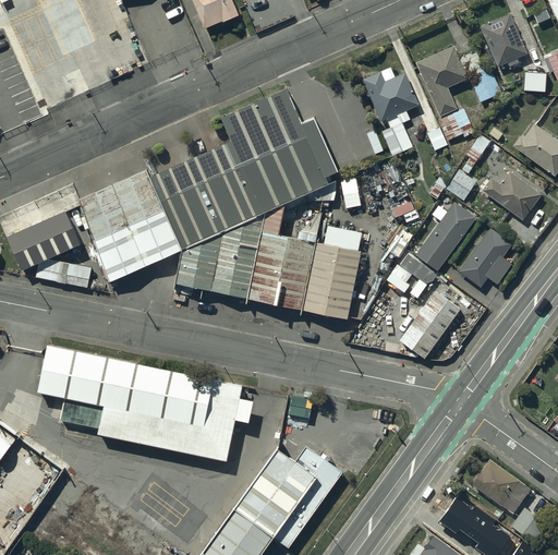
[(237,20),(228,0),(192,0),(206,33),(237,20)]
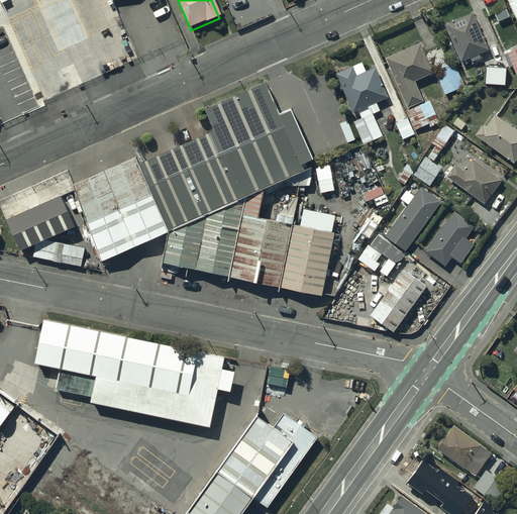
[(473,13),(444,25),(461,63),(489,50),(473,13)]
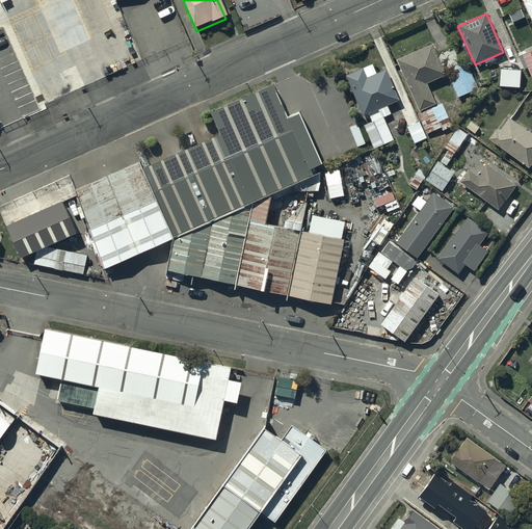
[(468,64),(461,68),(453,48),(436,55),(432,45),(396,60),(419,111),(435,104),(426,83),(447,74),(457,99),(479,89),(468,64)]
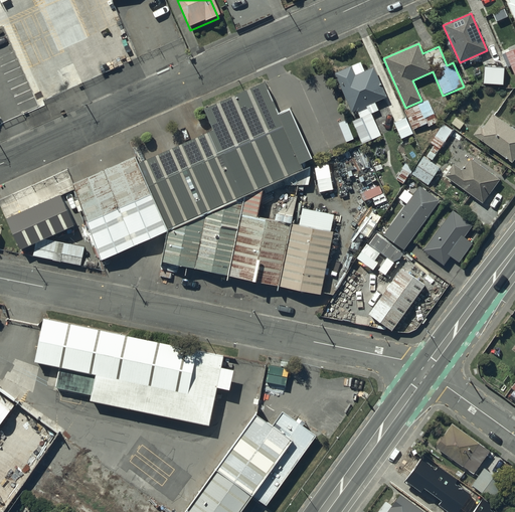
[(506,54),(502,56),(508,68),(510,66),(514,77),(514,48),(505,53),(506,54)]
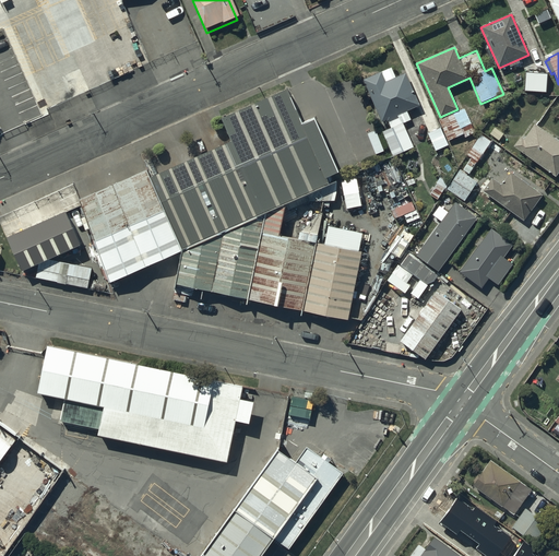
[(391,68),(363,81),(382,122),(388,120),(391,128),(382,132),(392,154),(393,157),(414,148),(403,125),(411,120),(407,111),(420,106),(405,73),(396,78),(391,68)]
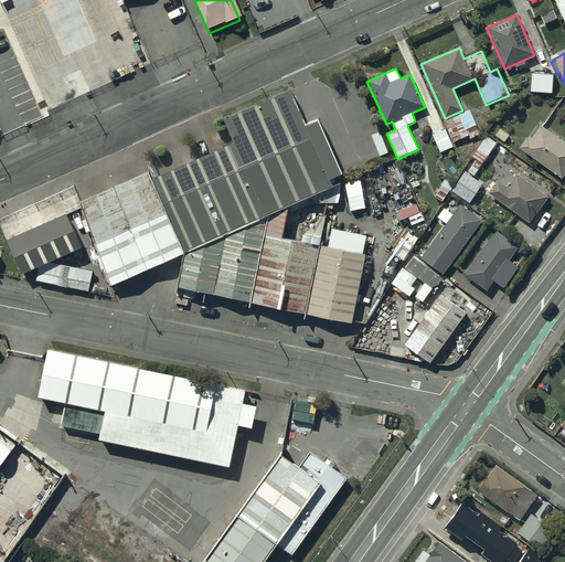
[(552,93),(553,73),(531,72),(530,92),(552,93)]
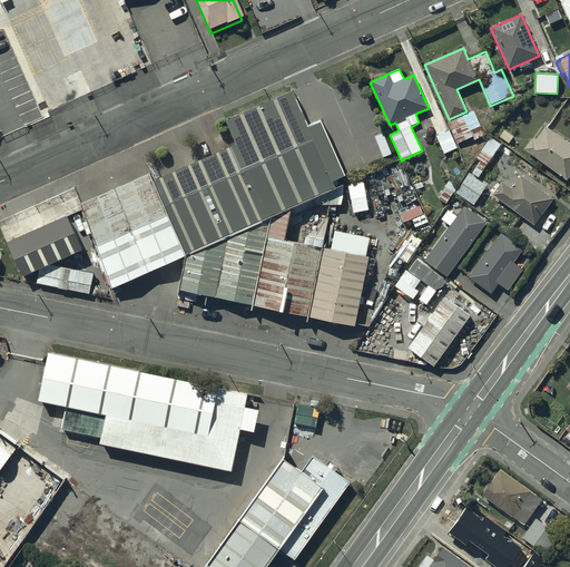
[(150,170),(184,255),(269,215),(290,206),(346,181),(317,117),(306,123),(293,91),(228,120),(234,133),(150,170)]
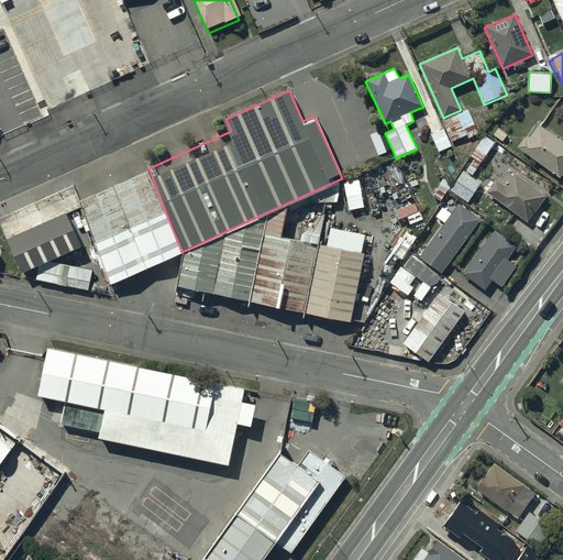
[(468,111),(442,122),(451,143),(466,136),(468,140),(478,135),(468,111)]
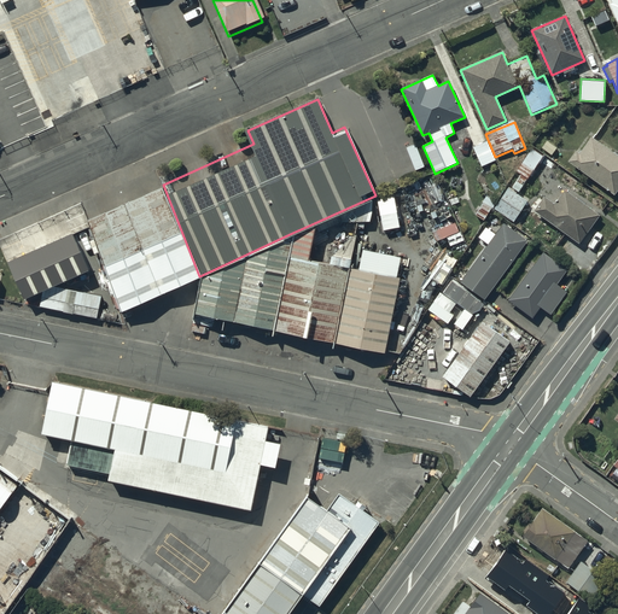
[(576,151),(567,162),(614,196),(617,189),(617,156),(592,136),(579,153),(576,151)]
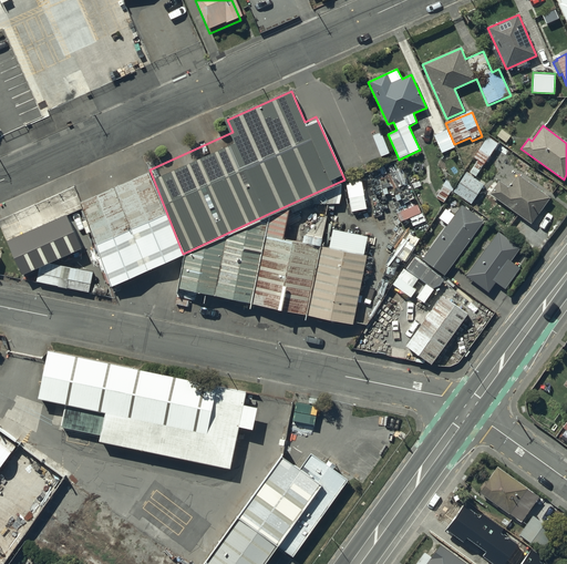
[(446,131),(433,136),(442,154),(455,149),(446,131)]
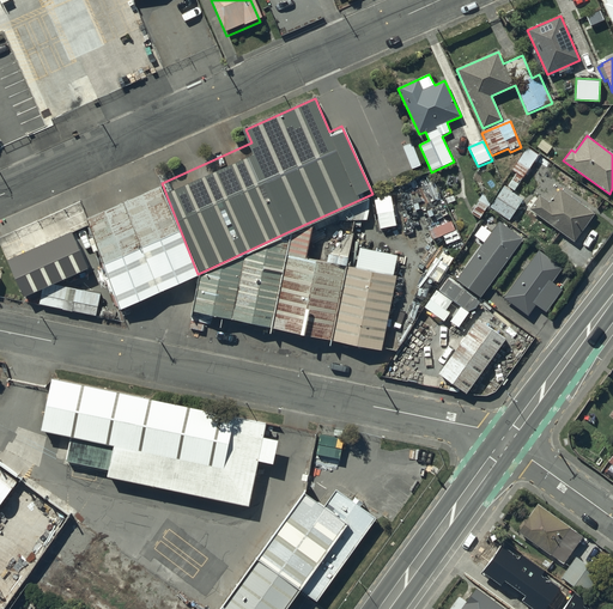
[(528,148),(511,171),(517,175),(508,188),(515,193),(540,157),(528,148)]
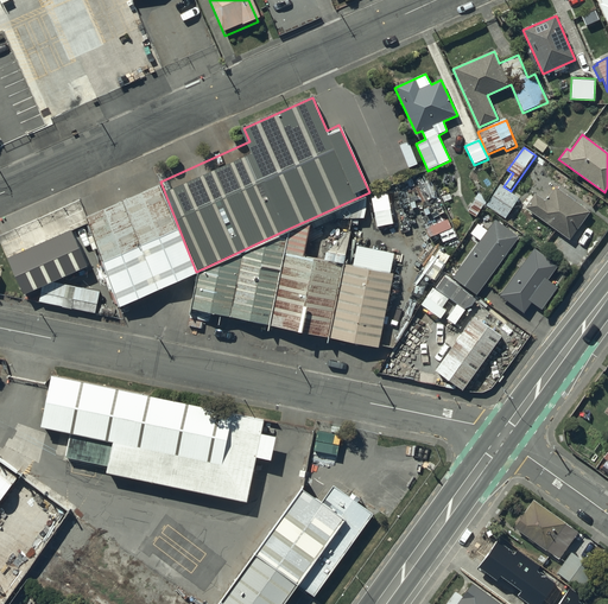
[(160,182),(87,214),(121,311),(196,272),(160,182)]
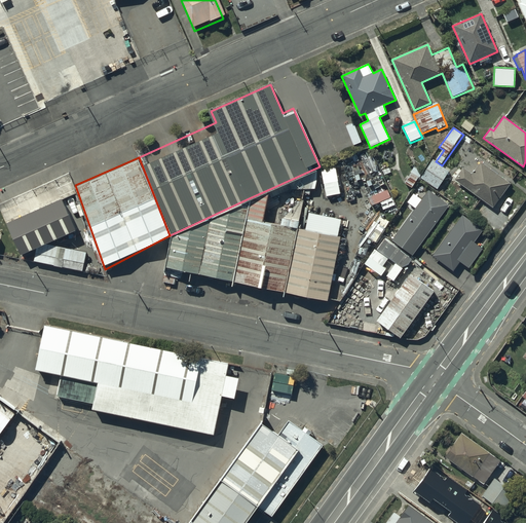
[(433,161),(420,179),(437,190),(449,172),(433,161)]
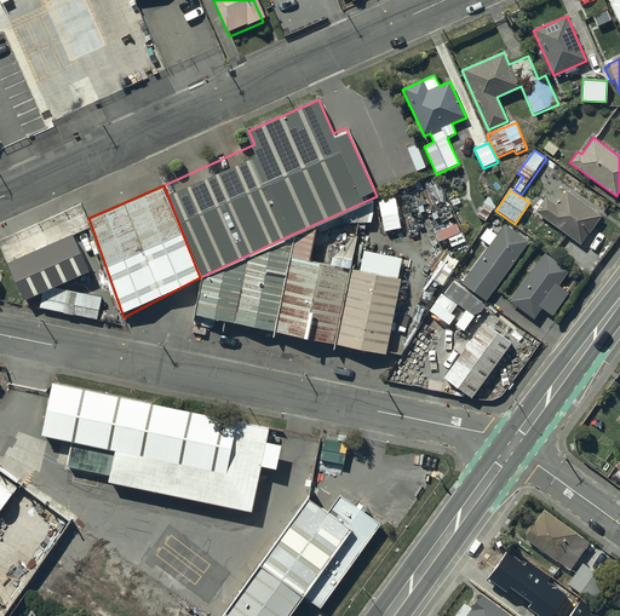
[(545,197),(535,212),(581,246),(602,217),(566,191),(556,206),(545,197)]
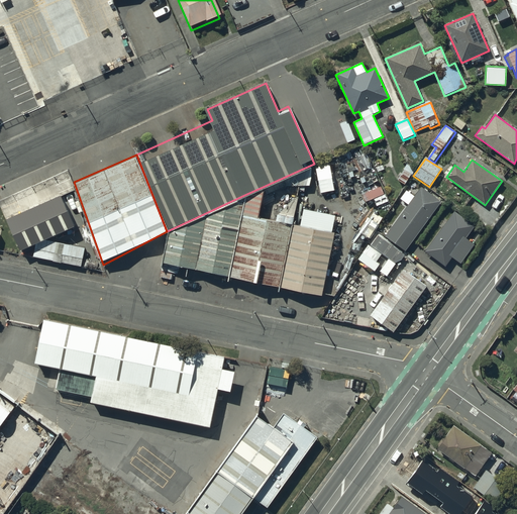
[(329,161),(315,168),(320,194),(334,191),(329,161)]
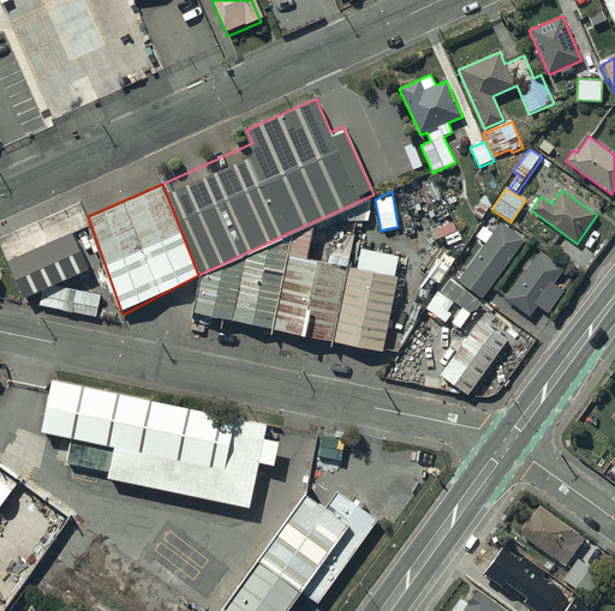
[(291,232),(287,255),(272,330),(380,351),(396,276),(305,258),(312,222),(291,232)]
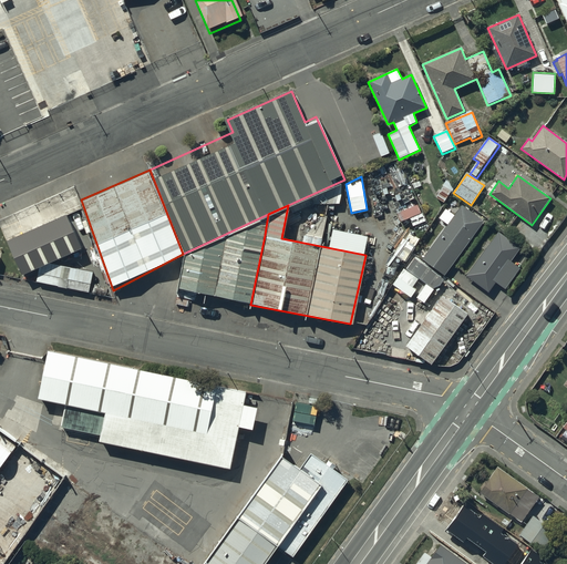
[(446,225),(422,259),(446,276),(484,222),(462,206),(454,216),(444,209),(437,218),(446,225)]
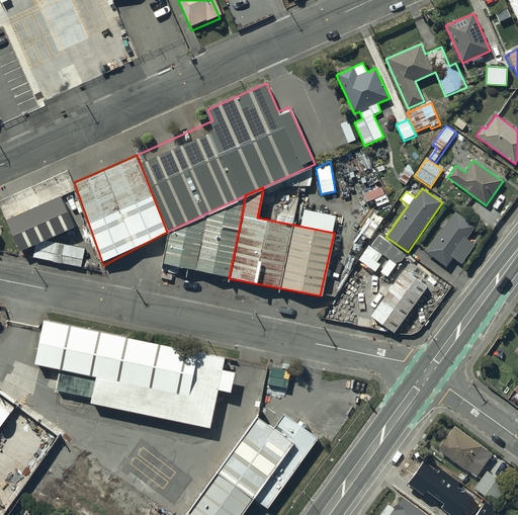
[(73,226),(59,193),(4,218),(18,250),(33,243),(45,238),(73,226)]
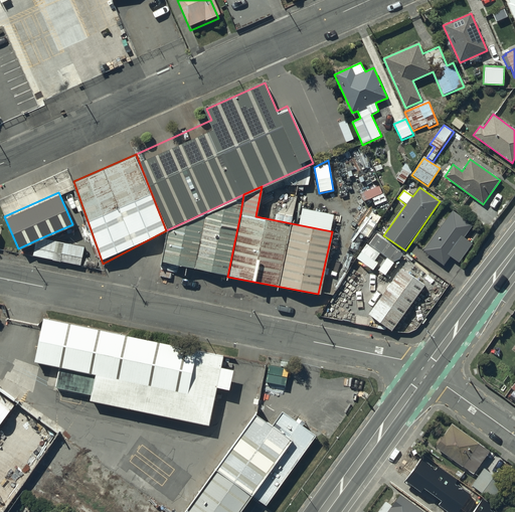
[(161,265),(227,277),(240,213),(243,194),(166,230),(161,265)]
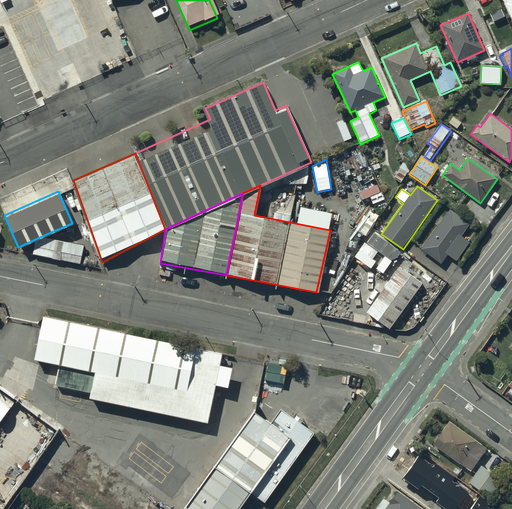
[(441,264),(447,255),(456,262),(471,241),(462,235),(469,224),(450,210),(421,249),(441,264)]
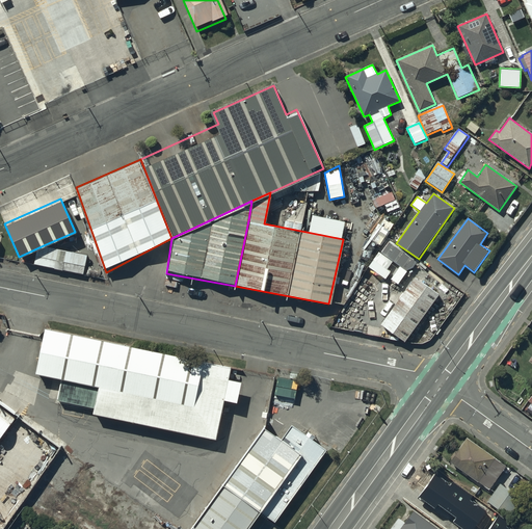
[(417,264),(387,242),(379,252),(405,271),(414,269),(417,264)]
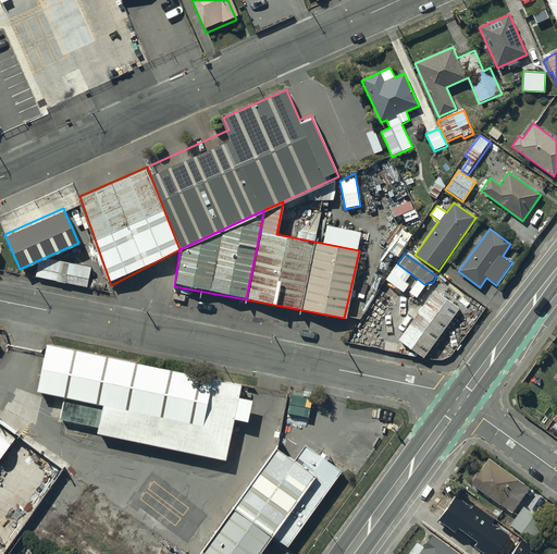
[(48,256),(36,261),(36,282),(89,292),(93,272),(48,256)]
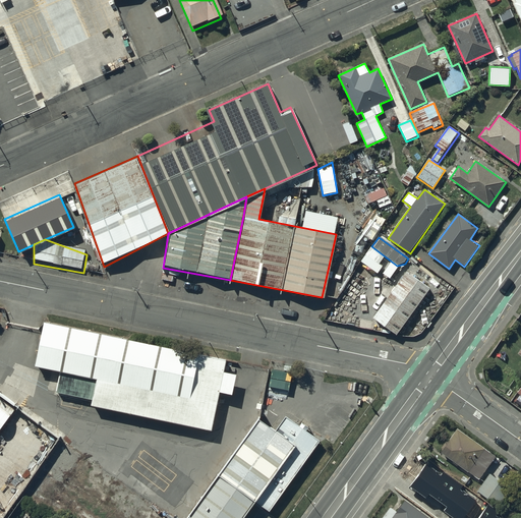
[(407,270),(372,318),(396,335),(431,287),(407,270)]
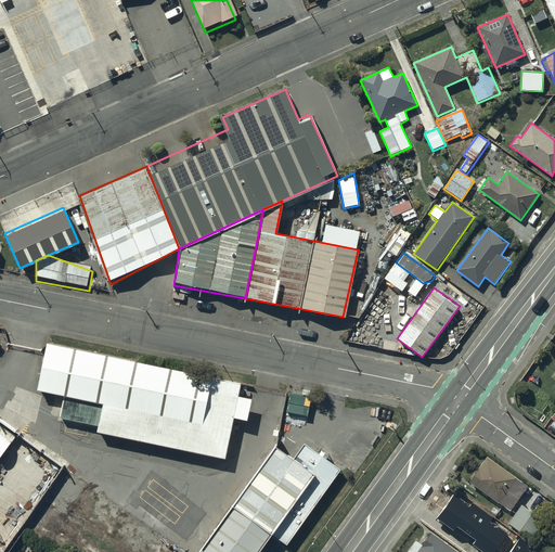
[(240,382),(44,343),(36,386),(103,400),(97,431),(223,457),(240,382)]
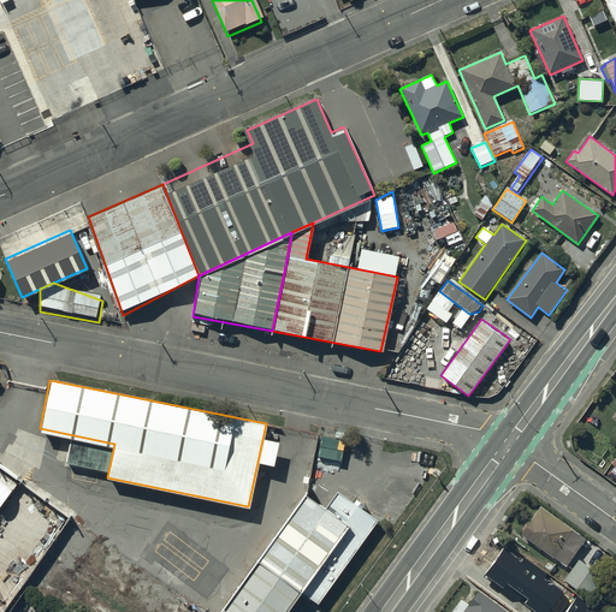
[(307,494),(220,611),(288,611),(303,590),(318,601),(377,521),(338,493),(326,507),(307,494)]
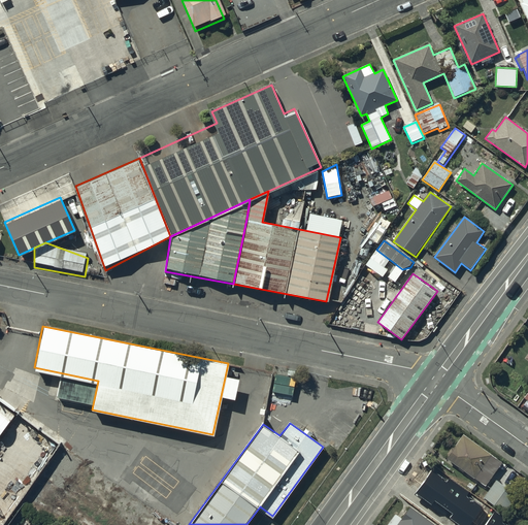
[(503,463),(463,434),(456,446),(454,444),(444,457),(486,487),(503,463)]
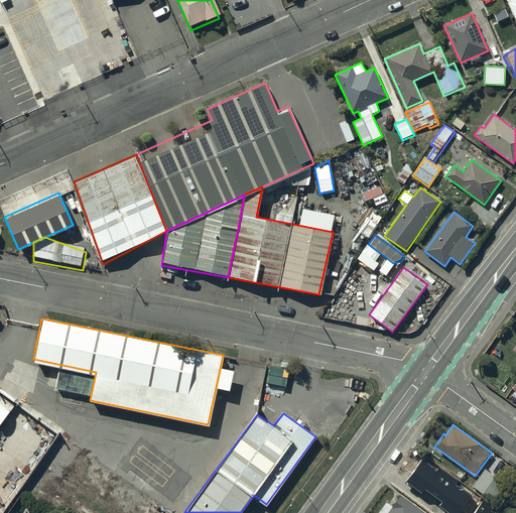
[(427,460),(409,484),(442,508),(450,496),(462,504),(467,498),(456,490),(460,484),(427,460)]
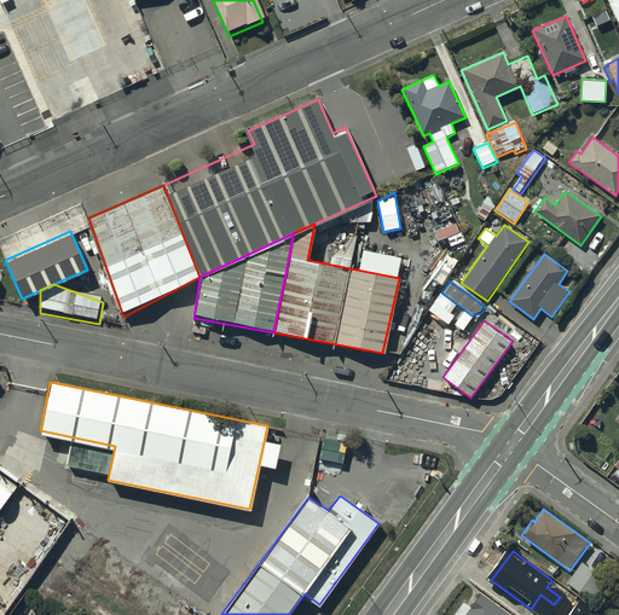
[(582,563),(566,584),(591,603),(607,582),(582,563)]
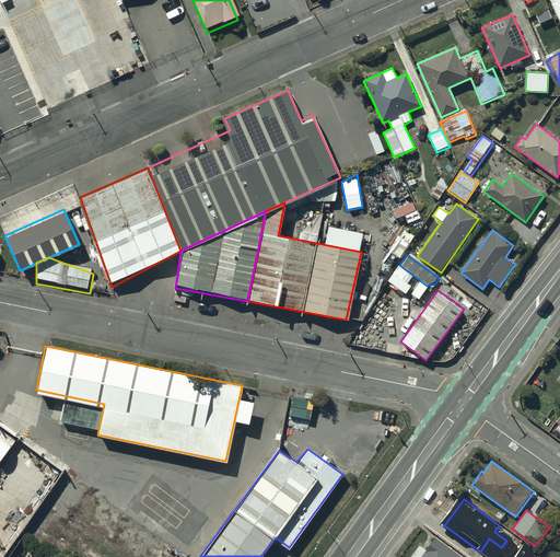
[(462,556),(435,537),(424,550),(419,546),(411,556),(462,556)]
